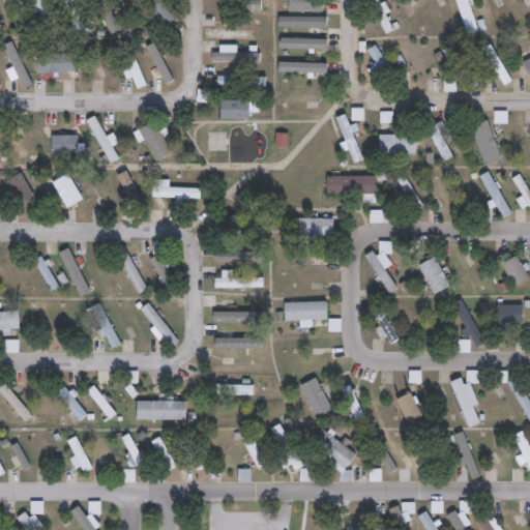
[(20,0),(25,9),(22,11),(33,30),(26,34),(4,0),(20,0)]
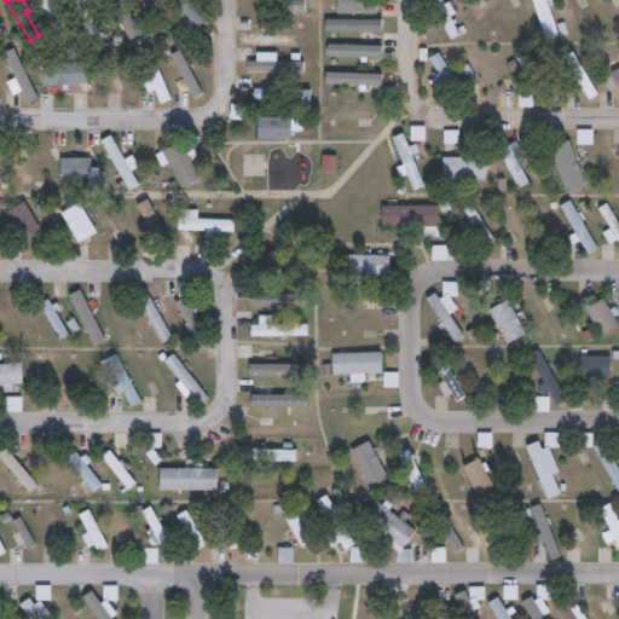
[(50,0),(63,33),(52,36),(38,0),(50,0)]
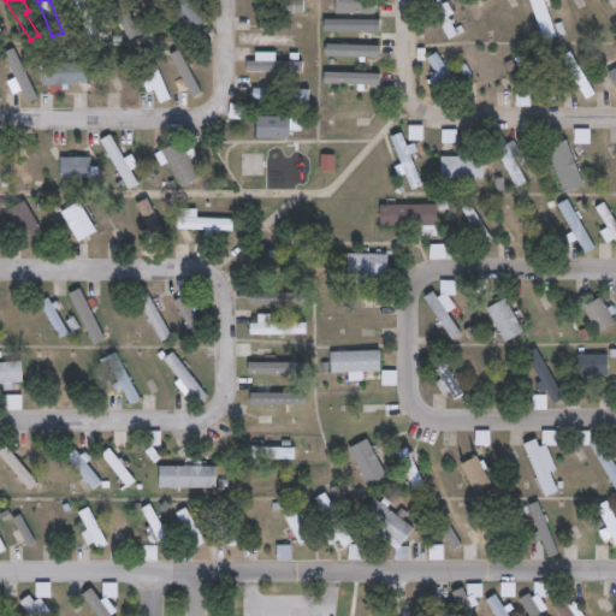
[(89,0),(84,3),(100,34),(90,39),(70,0),(89,0)]
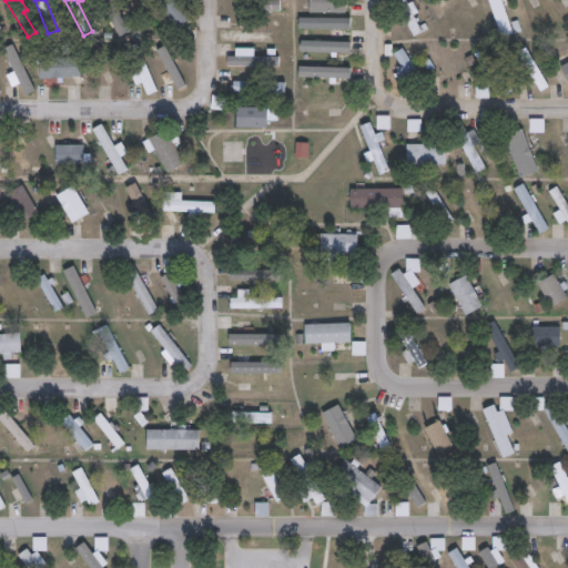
[(181,0),(193,17),(175,30),(174,28),(172,30),(168,26),(170,23),(153,0),(181,0)]
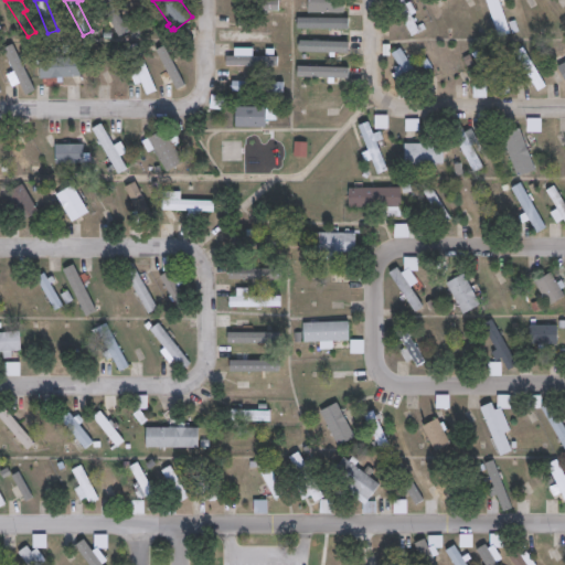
[(278,0),(278,10),(240,11),(240,0),(278,0)]
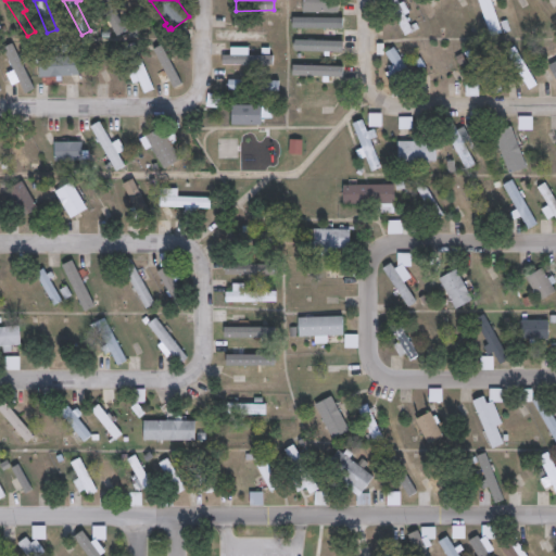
[(339,0),(339,12),(303,11),(303,0),(339,0)]
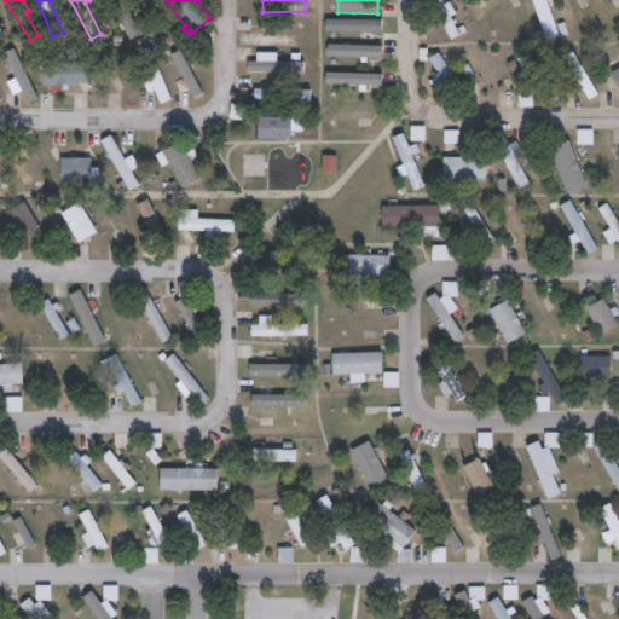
[(443,0),(445,3),(450,0),(455,9),(449,12),(461,34),(451,40),(429,0),(443,0)]
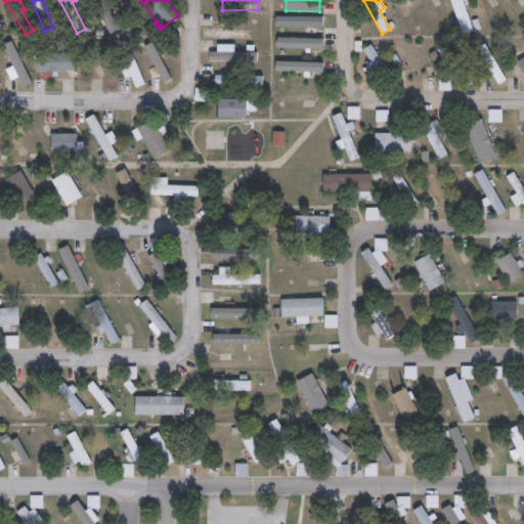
[(463,0),(475,32),(464,36),(450,0),(463,0)]
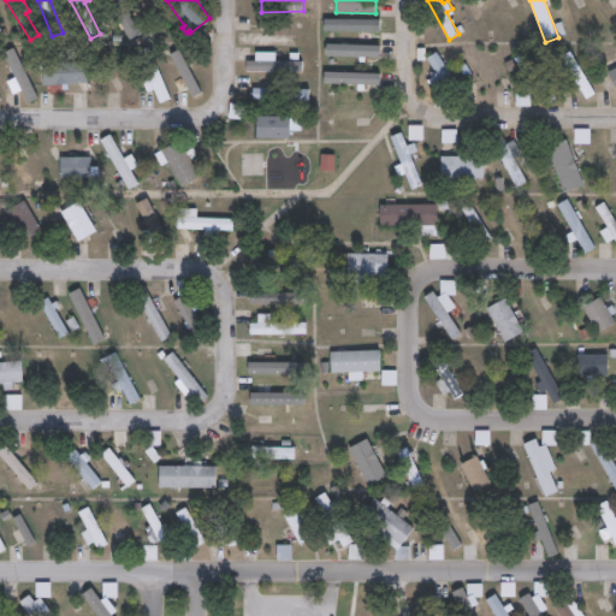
[(12,48),(39,99),(28,105),(21,90),(13,94),(10,86),(16,82),(1,53),(12,48)]
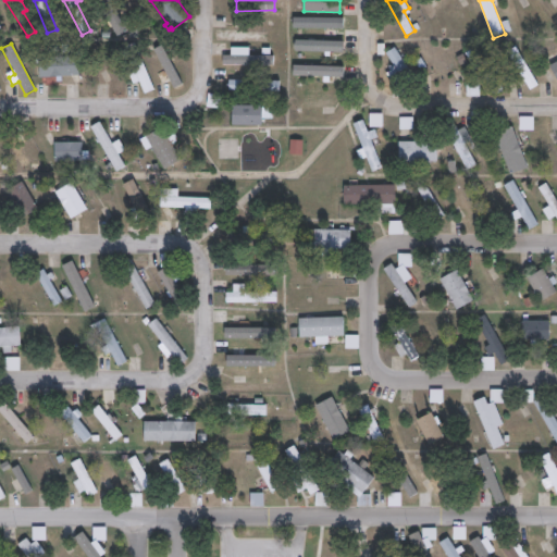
[(475,46),(504,88),(494,95),(487,86),(485,87),(475,78),(479,73),(465,52),(475,46)]
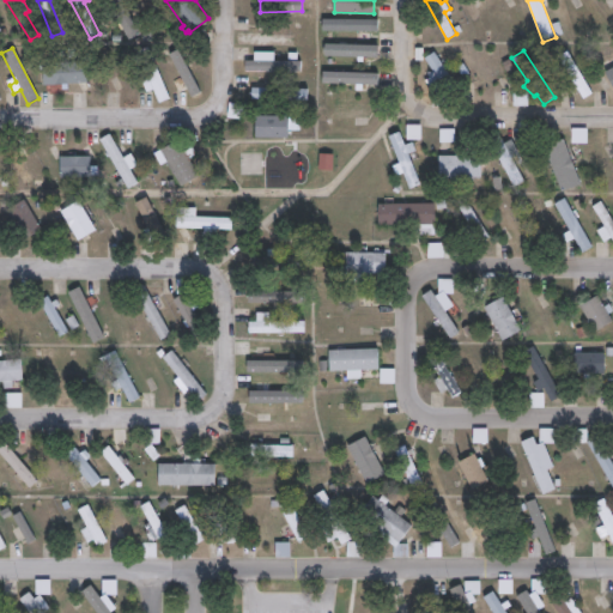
[(569,50),(594,95),(584,99),(578,90),(572,95),(564,79),(570,76),(558,56),(569,50)]
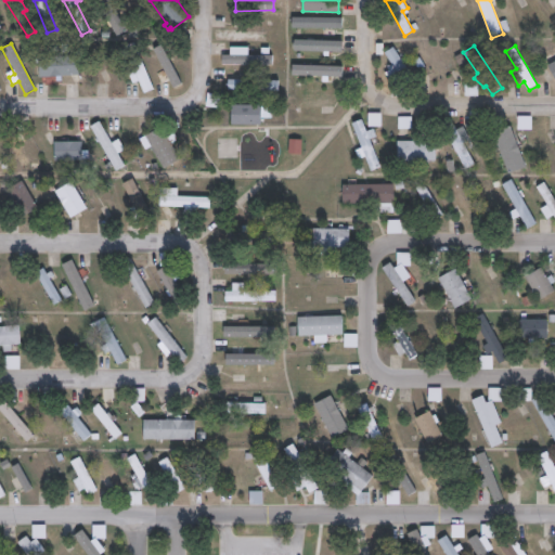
[(415,78),(407,85),(384,52),(392,47),(415,78)]
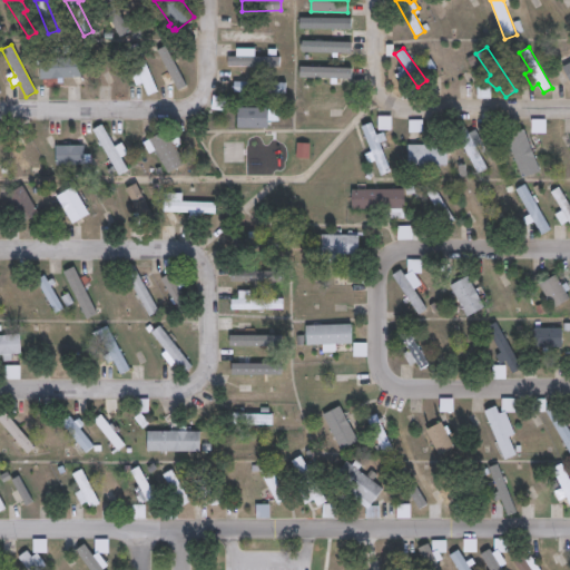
[(251,49),(249,57),(277,57),(277,67),(232,66),(232,56),(241,56),(241,49),(251,49)]
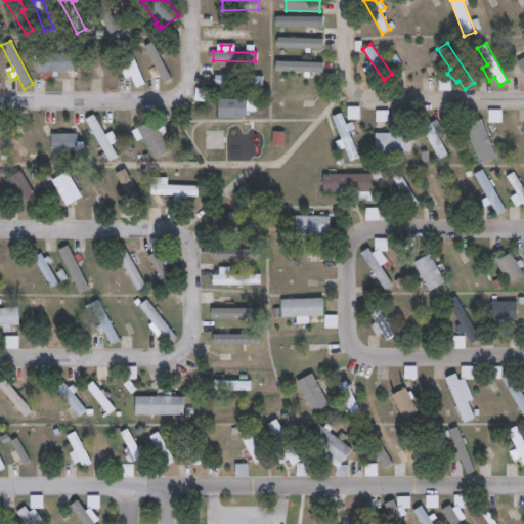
[(417,74),(408,78),(392,49),(400,45),(417,74)]
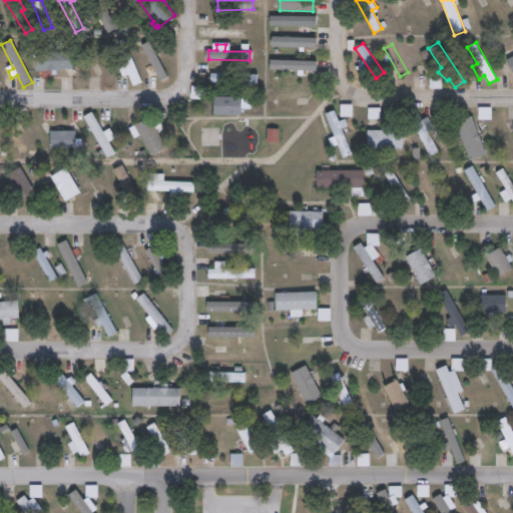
[(73,69),(36,71),(35,53),(72,51),(73,69)]
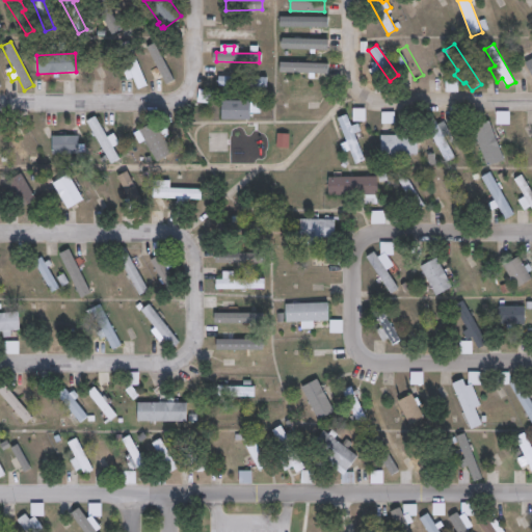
[(281,73),(323,73),(323,62),(281,62),(281,73)]
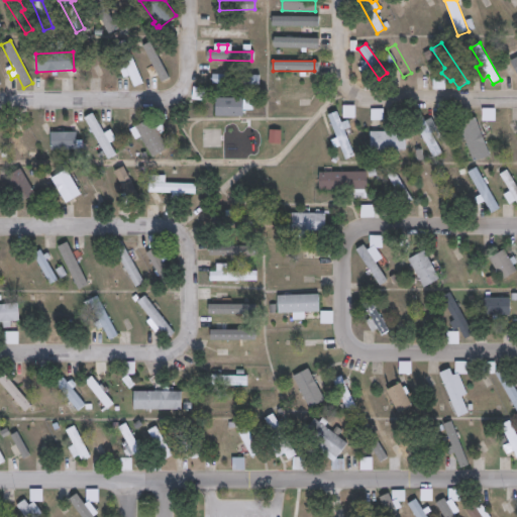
[(260,75),(260,85),(212,83),(212,74),(260,75)]
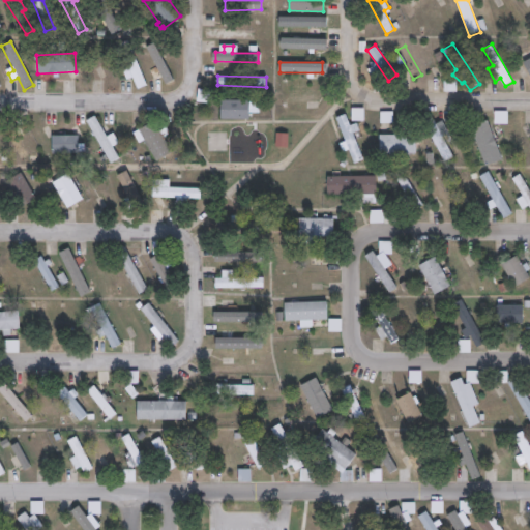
[(235,97),(235,99),(249,99),(249,119),(221,118),(221,100),(229,100),(229,97),(235,97)]
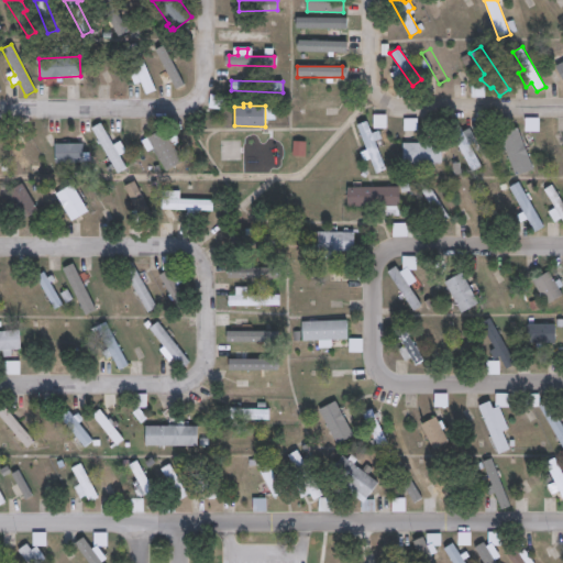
[(510,118),(510,130),(518,128),(534,169),(517,177),(514,169),(507,172),(505,165),(511,163),(499,132),(497,133),(496,128),(496,118),(506,118),(510,118)]
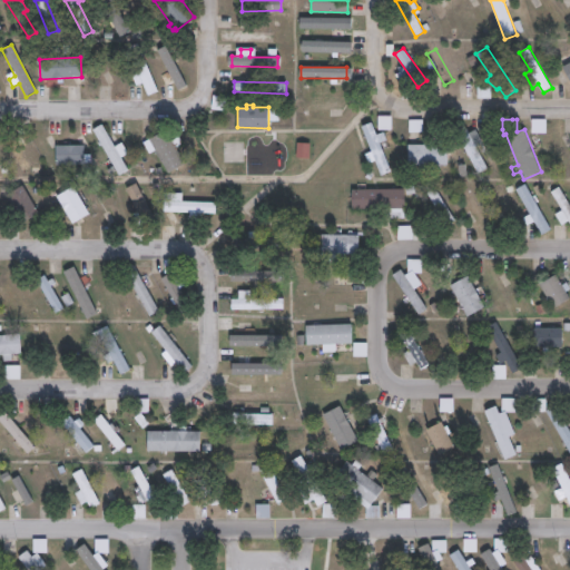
[(423,120),(410,120),(410,131),(423,131),(423,120)]
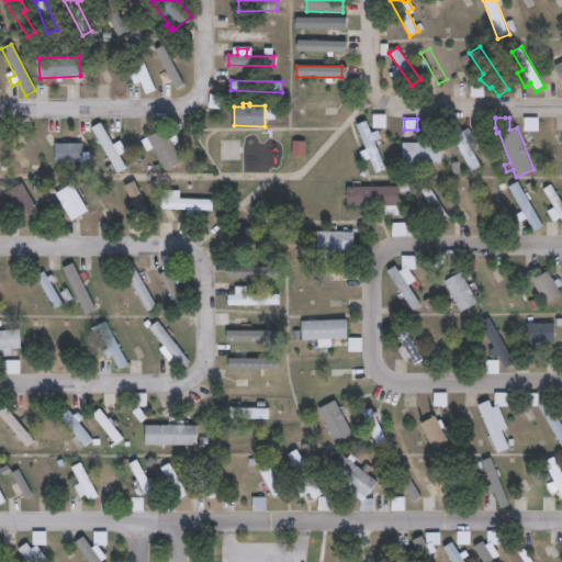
[(367,121),(372,134),(378,132),(381,137),(374,141),(386,169),(375,173),(370,158),(364,160),(361,153),(367,150),(356,124),(367,121)]
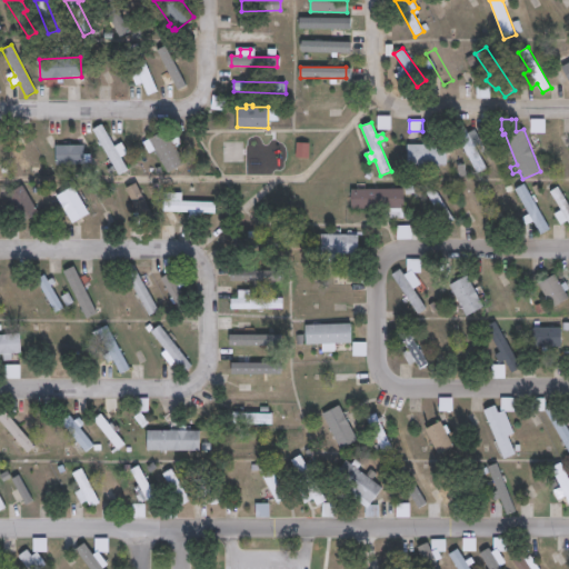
[(487,168),(478,173),(452,128),(461,122),(487,168)]
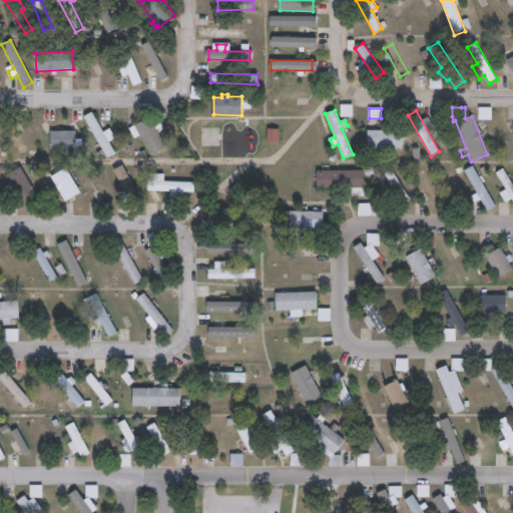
[(92,111),(104,132),(109,128),(115,138),(108,142),(114,152),(106,157),(83,116),(92,111)]
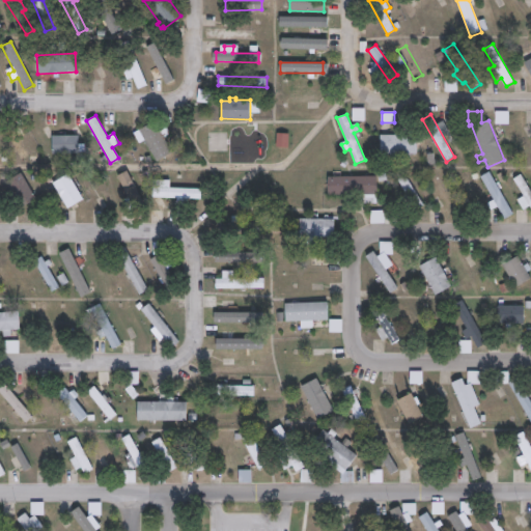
[(155,121),(159,129),(165,126),(171,135),(164,139),(172,152),(157,161),(139,131),(155,121)]
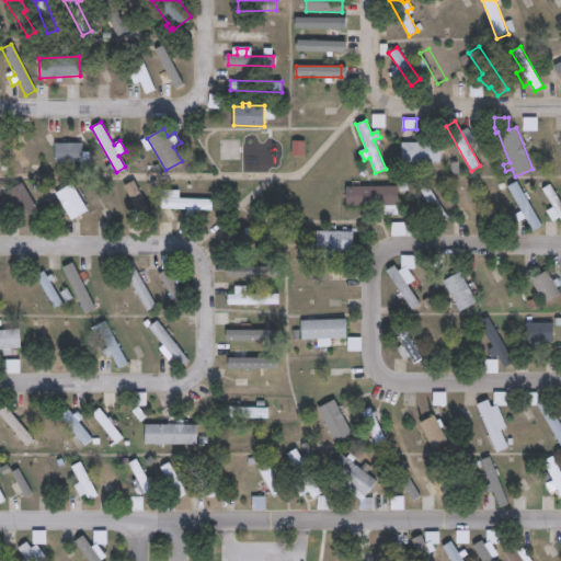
[(30,164),(22,169),(6,138),(12,134),(30,164)]
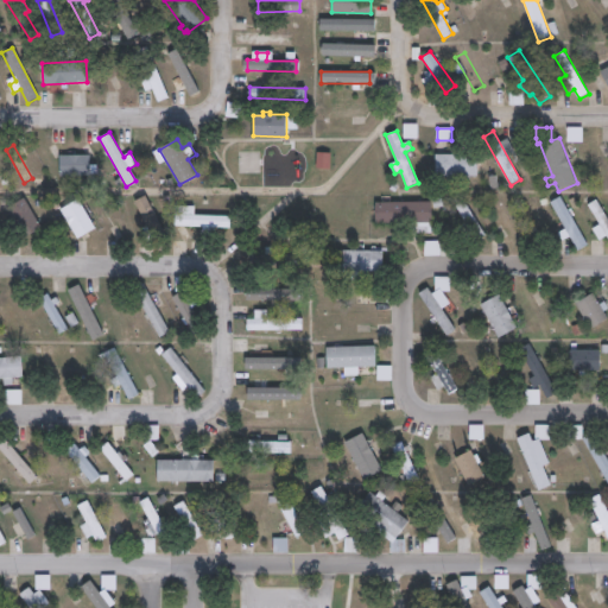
[(330,152),(317,152),(317,168),(330,168),(330,152)]
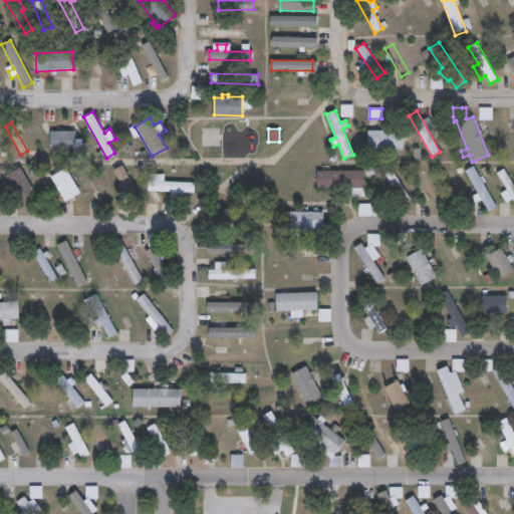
[(76,131),(51,131),(51,148),(76,148),(76,131)]
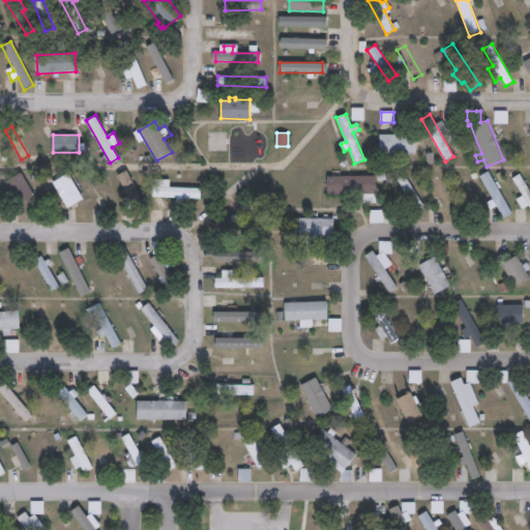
[(416,153),(380,153),(380,135),(416,135),(416,153)]
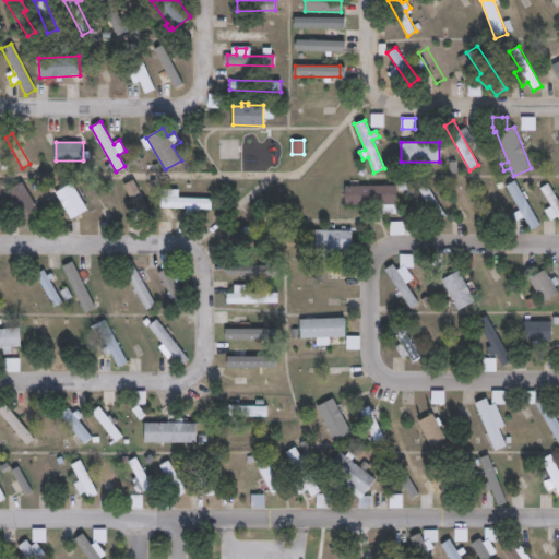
[(540,225),(532,230),(507,186),(515,180),(540,225)]
